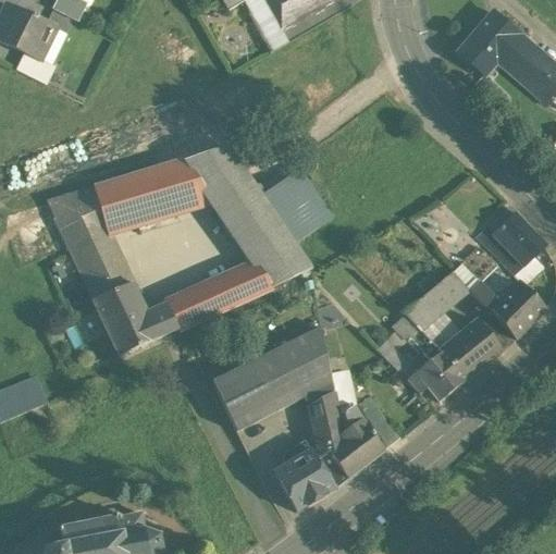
[(77,2),(73,0),(58,0),(53,9),(79,22),(87,5),(78,1),(77,2)]
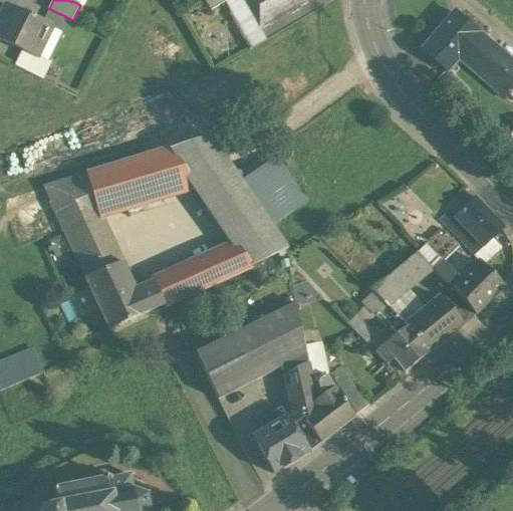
[(207,0),(212,8),(226,0),(207,0)]
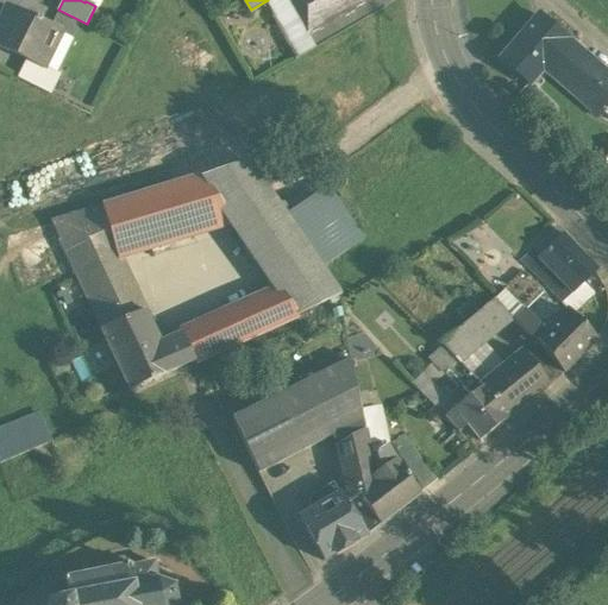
[(271,0),(301,54),(317,45),(309,33),(289,0),(271,0)]
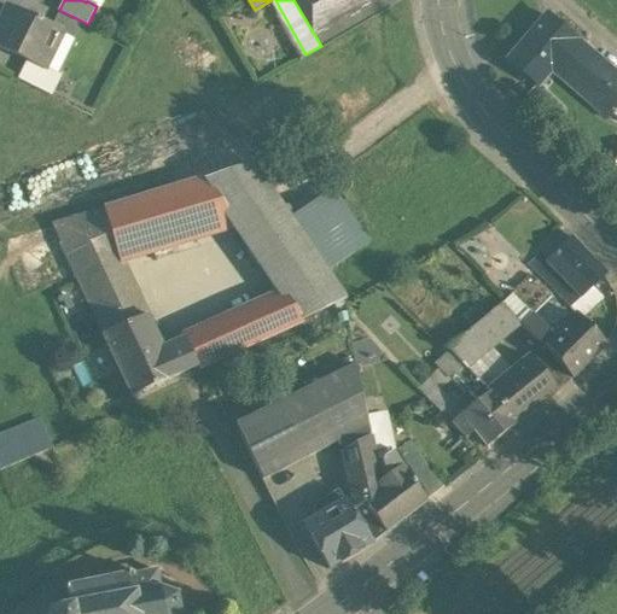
[(294,0),(314,34),(372,0),(294,0)]
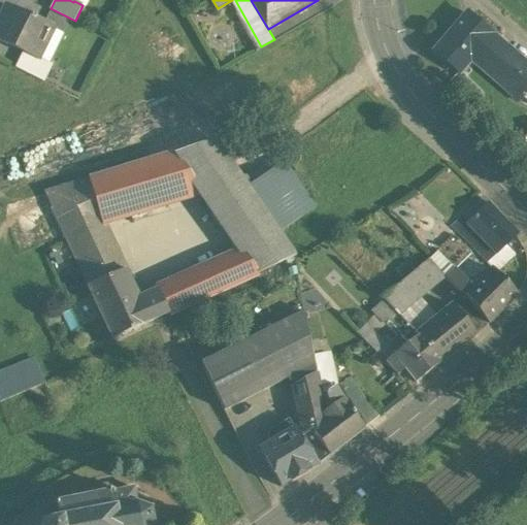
[(54,27),(7,4),(0,18),(0,38),(24,50),(38,58),(39,56),(54,27)]
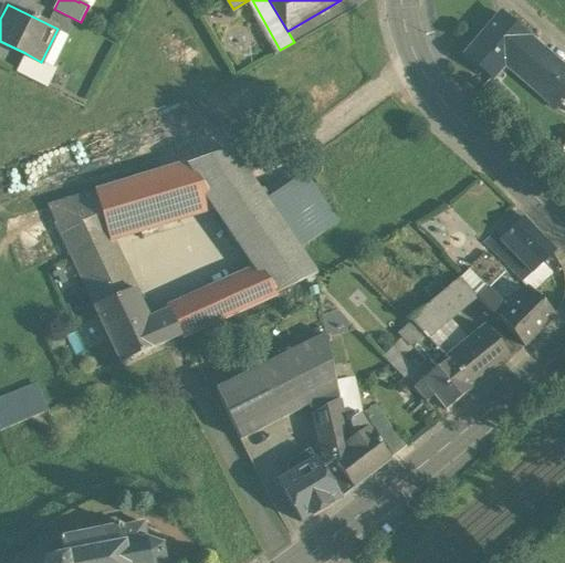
[(500,12),(466,52),(492,75),(510,54),(547,86),(548,87),(564,69),(564,66),(500,12)]
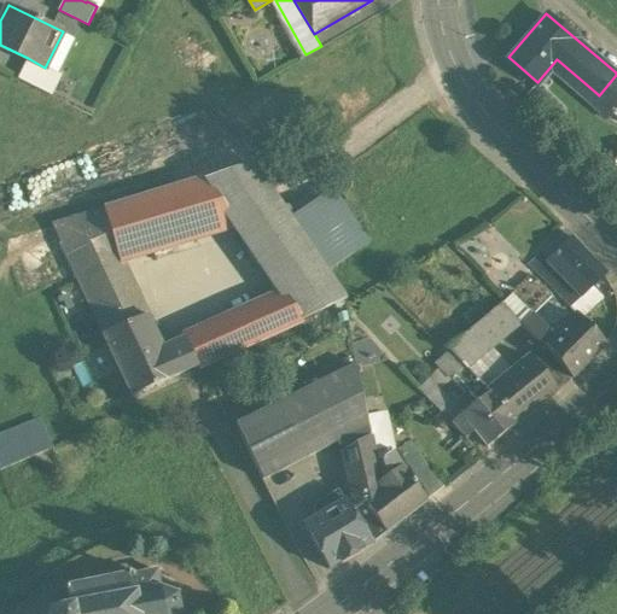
[(79,40),(63,31),(46,65),(62,74),(79,40)]
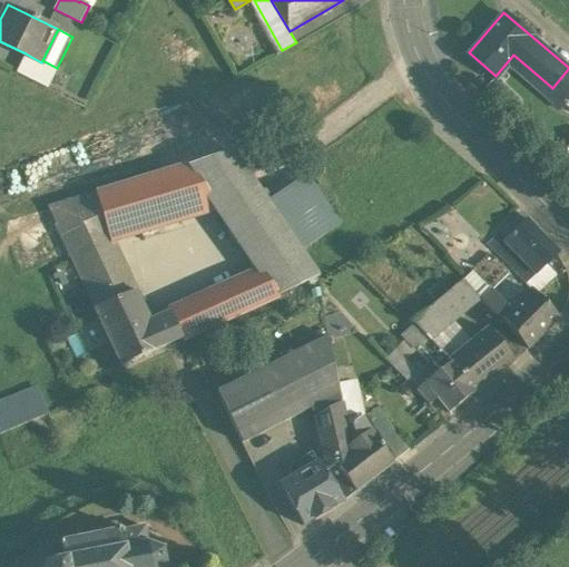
[(41,62),(26,54),(17,71),(48,87),(57,68),(42,60),(41,62)]
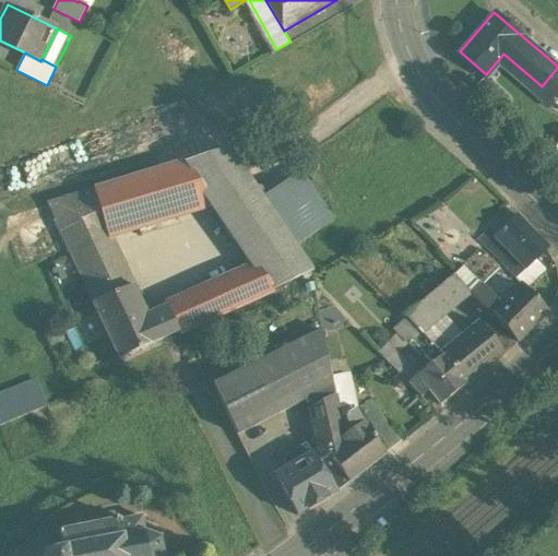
[(557,68),(542,86),(541,85),(534,92),(547,103),(557,91),(557,68)]
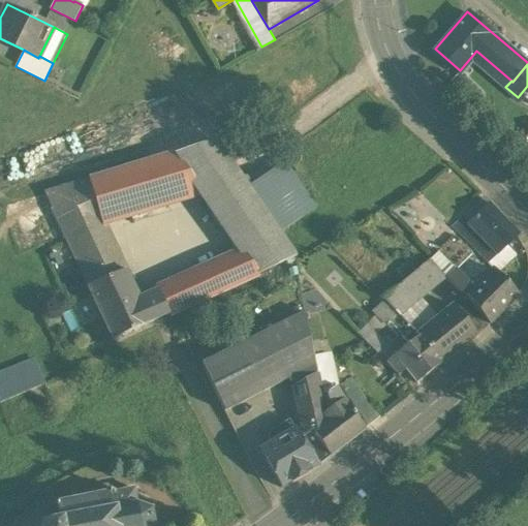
[(217,138),(91,178),(92,183),(102,218),(178,195),(198,184),(231,159),(217,138)]
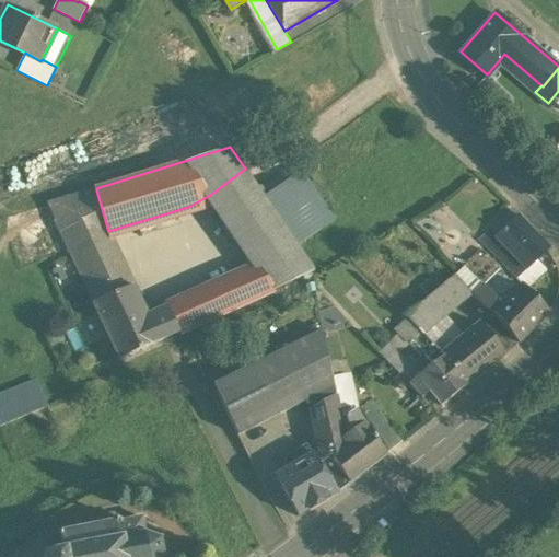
[(310,167),(266,198),(298,245),(341,213),(310,167)]
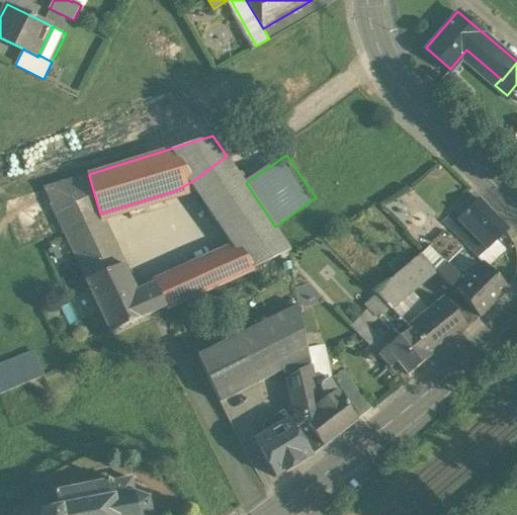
[(246,183),(227,156),(194,180),(240,245),(254,265),(290,249),(275,227),(246,183)]
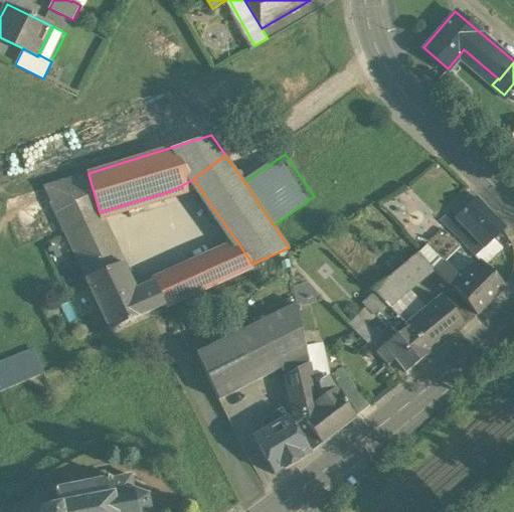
[(100,212),(90,178),(51,194),(90,277),(124,262),(100,212)]
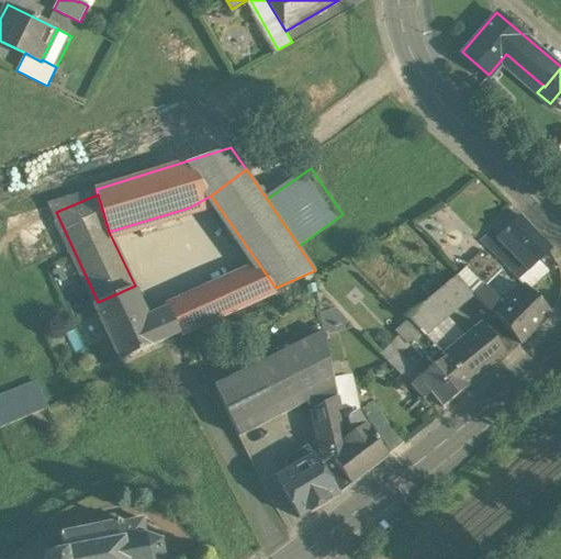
[(514,207),(480,238),(519,277),(540,256),(551,246),(514,207)]
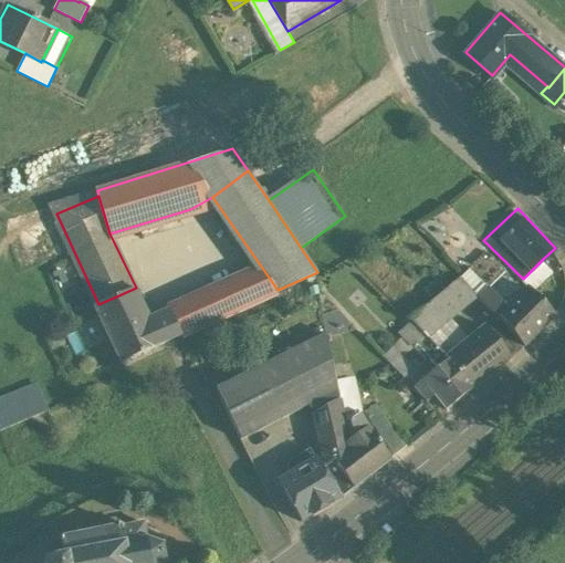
[(530,285),(534,290),(555,270),(544,258),(523,279),(530,285)]
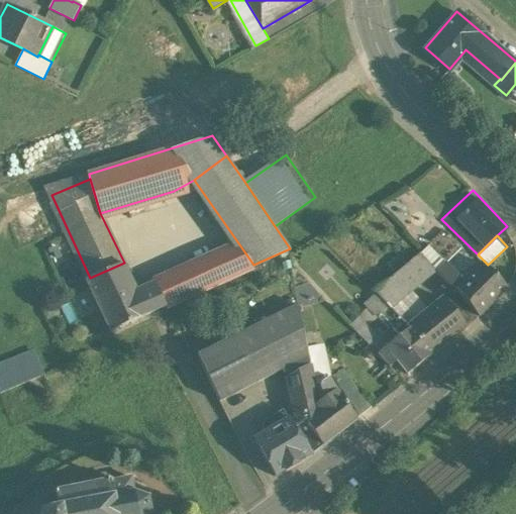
[(239,244),(137,290),(148,313),(253,265),(239,244)]
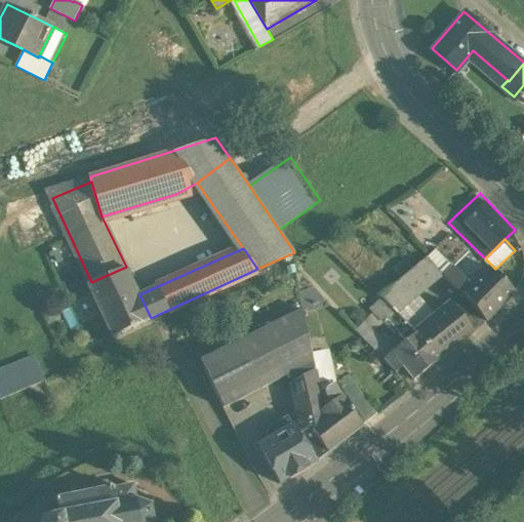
[(412,254),(391,270),(397,277),(380,294),(387,300),(406,321),(414,315),(404,303),(442,272),(427,255),(418,263),(412,254)]
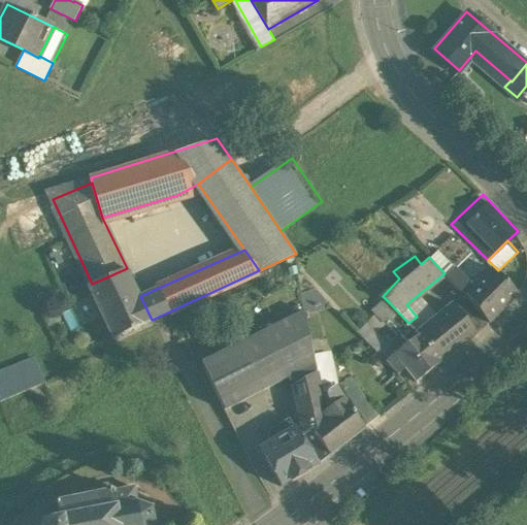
[(474,286),(470,290),(464,283),(467,280),(455,266),(446,275),(457,288),(466,294),(490,321),(519,292),(498,270),(494,266),(474,286)]
